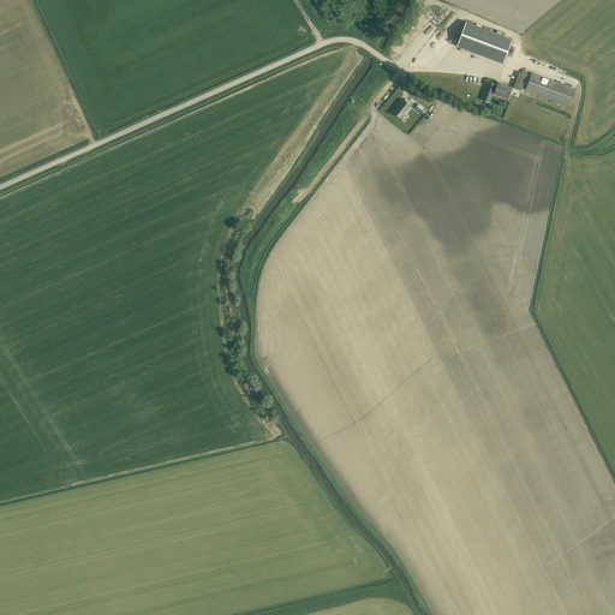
[(360,30),(370,13),(371,12),(363,7),(353,25),(360,30)]
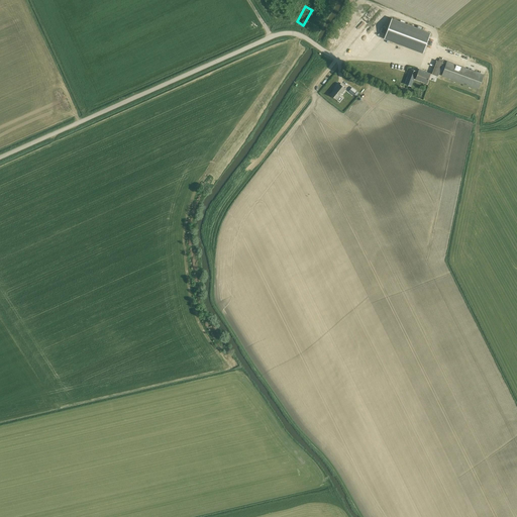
[(392,18),(385,38),(423,53),(430,33),(392,18)]
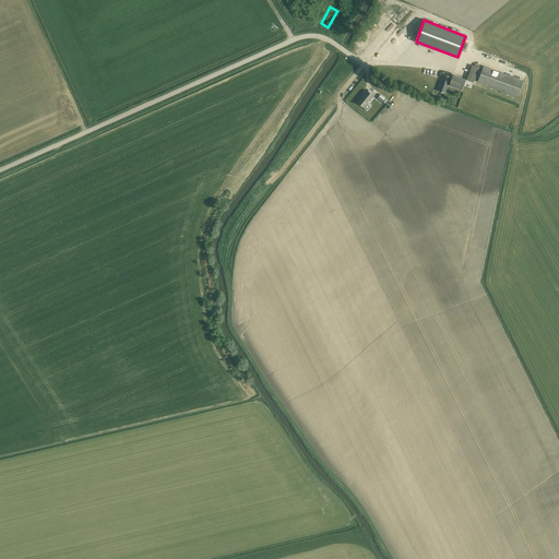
[(473,66),(467,80),(474,83),(480,64),(476,63),(474,67),(473,66)]
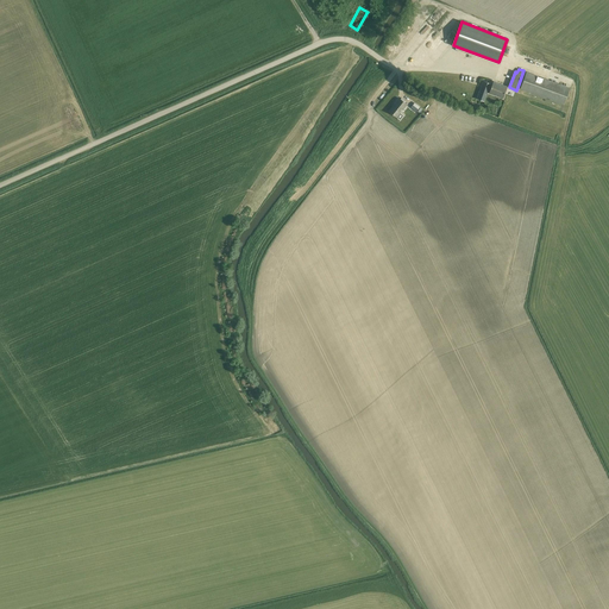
[(564,105),(566,99),(570,88),(527,73),(521,89),(564,105)]
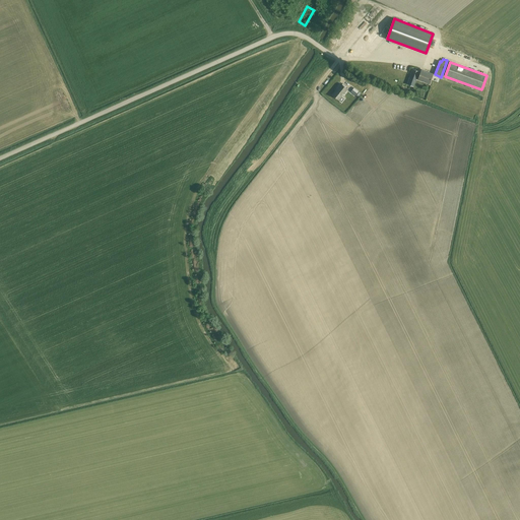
[(419,75),(417,79),(430,84),(432,79),(434,74),(421,69),(420,72),(418,72),(419,71),(413,69),(409,80),(414,82),(418,74),(419,75)]
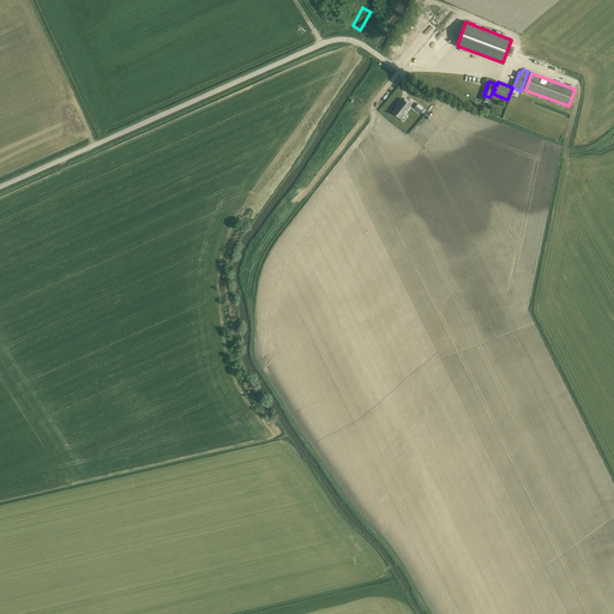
[(403,100),(393,113),(401,119),(411,106),(403,100)]
